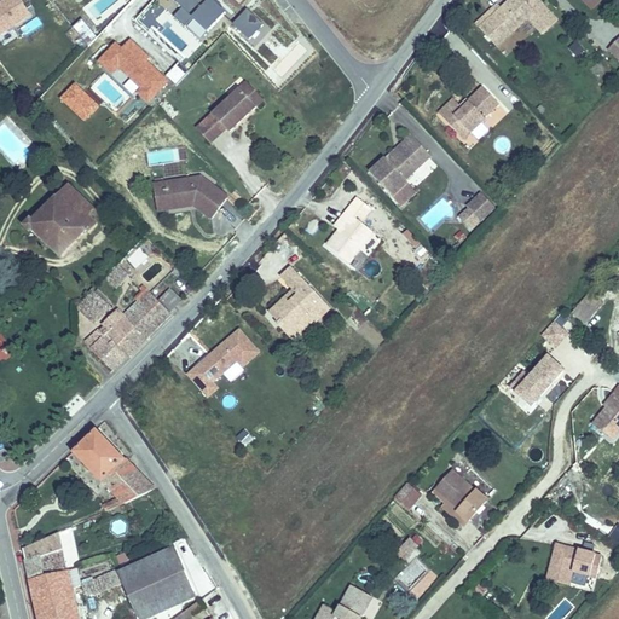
[(22,0),(0,0),(0,35),(32,13),(22,0)]
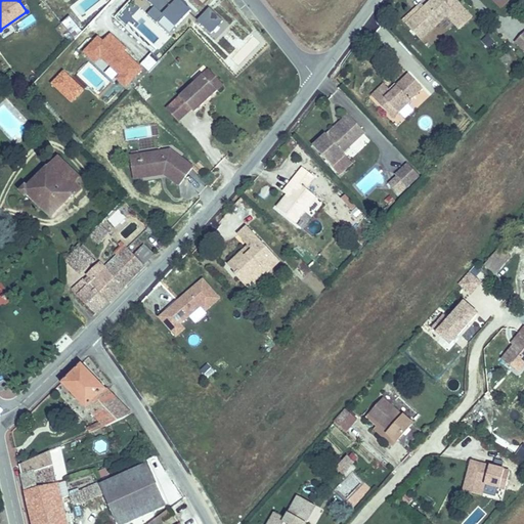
[(150,0),(147,4),(153,8),(162,17),(163,17),(179,0),(150,0)]
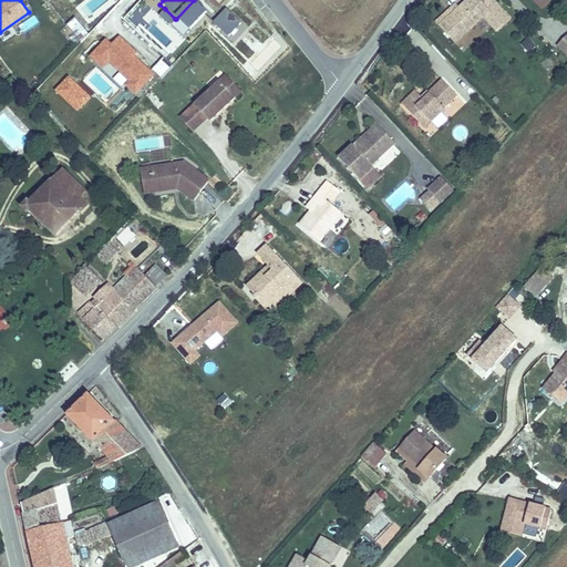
[(485,13),(498,27),(512,14),(498,0),(491,8),(484,0),(464,0),(460,4),(441,22),(456,39),(485,13)]
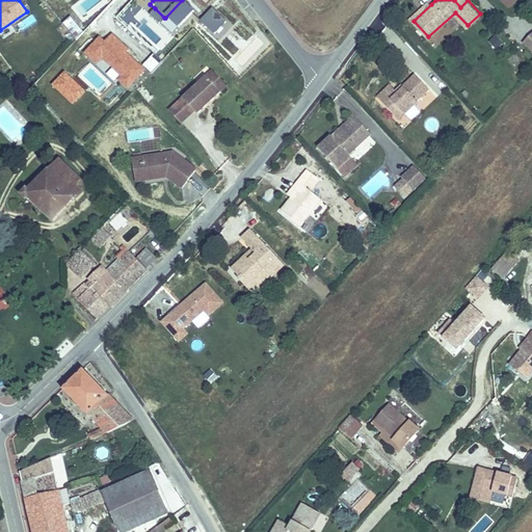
[(428,1),(410,18),(414,21),(431,4),(428,1)]
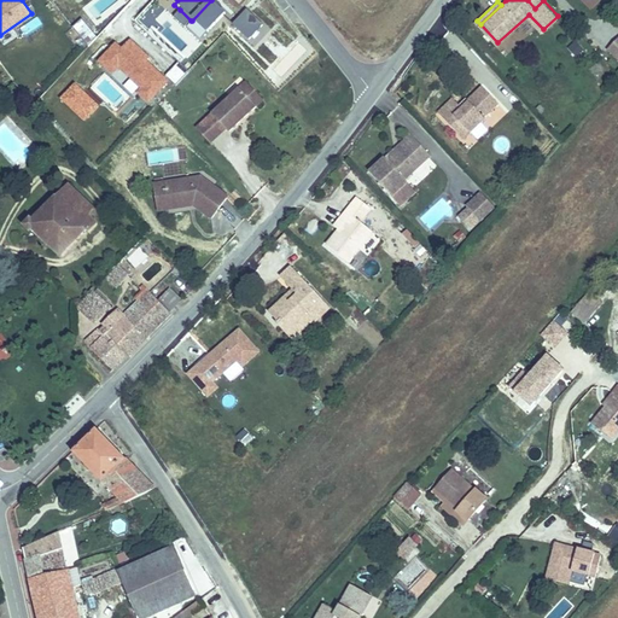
[(180,10),(172,18),(184,29),(191,21),(180,10)]
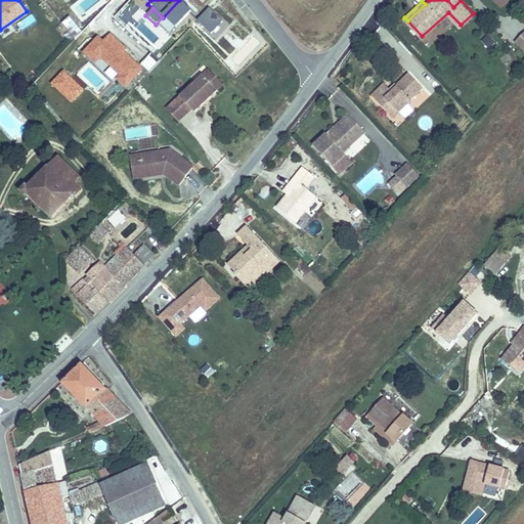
[(212,8),(200,20),(213,34),(225,22),(212,8)]
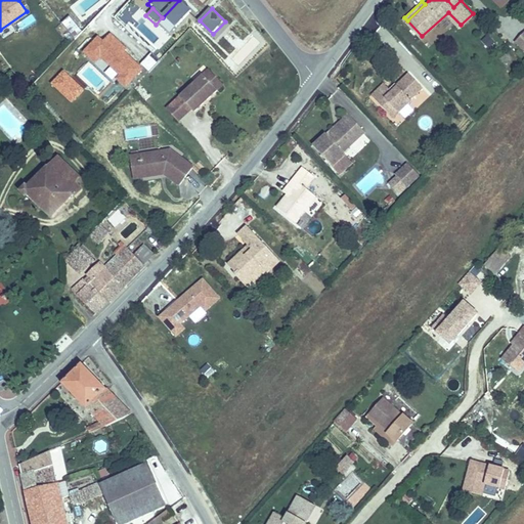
[(72,19),(66,24),(79,41),(86,33),(72,19)]
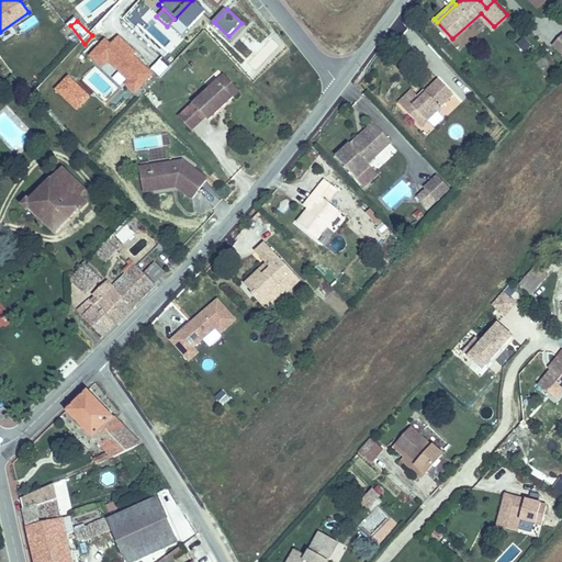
[(524,35),(516,41),(524,52),(531,45),(524,35)]
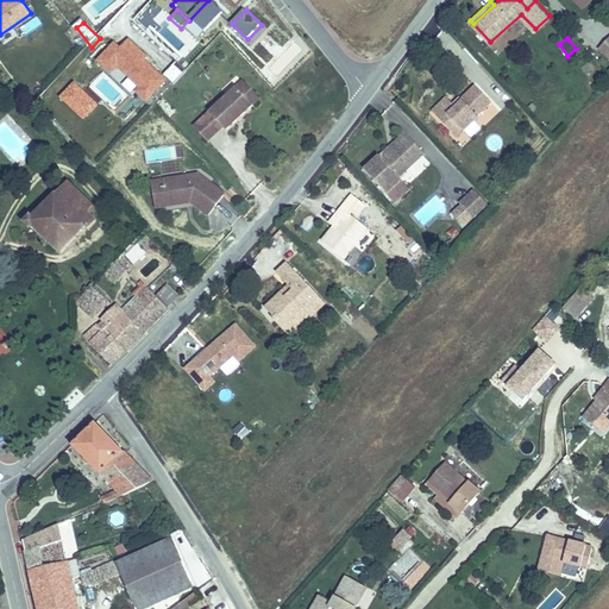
[(149,61),(132,44),(124,52),(118,48),(102,63),(114,74),(118,69),(142,90),(137,95),(148,105),(167,83),(145,64),(149,61)]
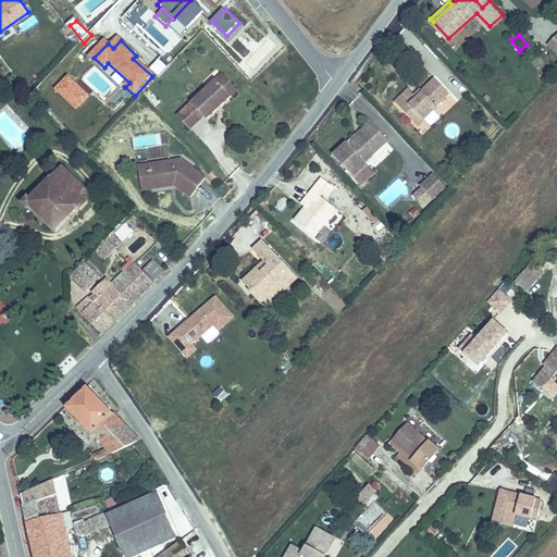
[(222,71),(215,77),(231,93),(237,87),(222,71)]
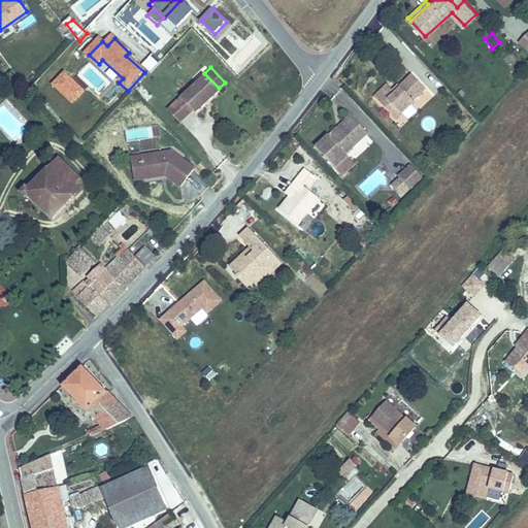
[(204,73),(169,107),(182,120),(194,106),(197,109),(219,88),(204,73)]
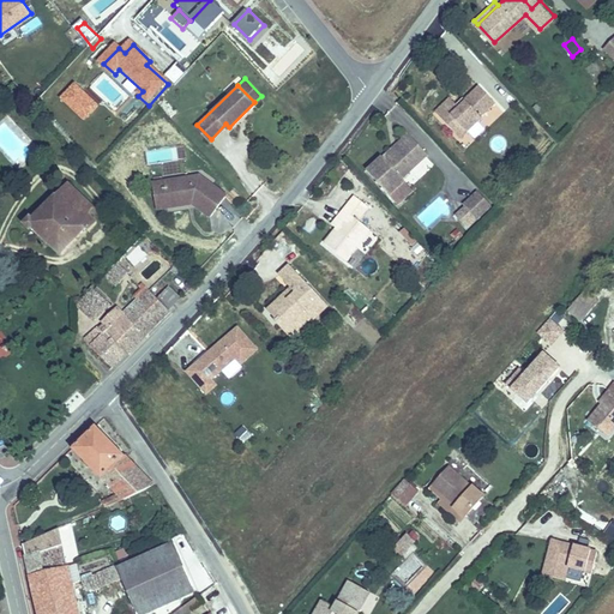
[(450,102),(435,116),(450,130),(456,124),(465,132),(479,118),(477,116),(492,102),(476,86),(462,101),(463,102),(456,108),(453,106),(450,102)]
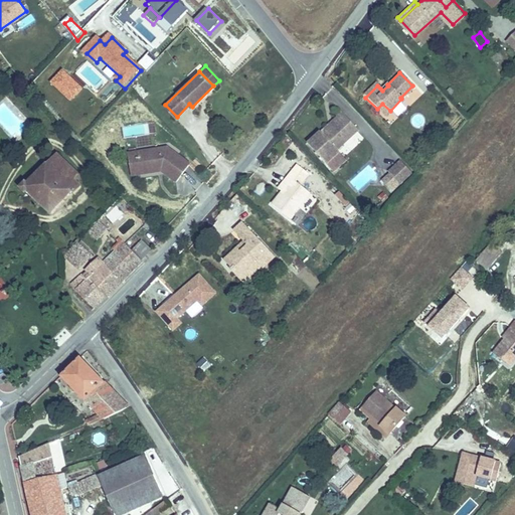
[(385,82),(380,89),(382,91),(388,86),(387,84),(385,82)]
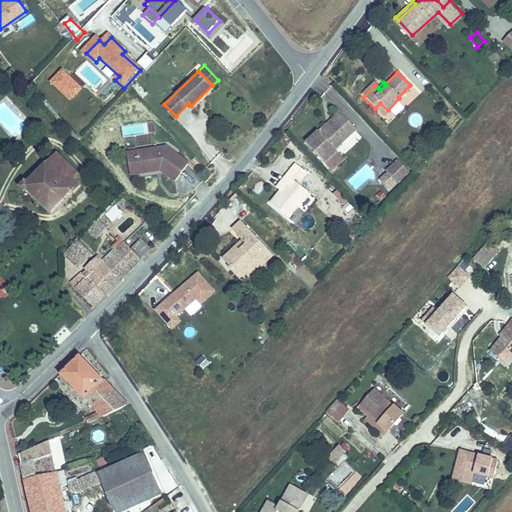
[(373,83),(361,94),(363,97),(375,85),(373,83)]
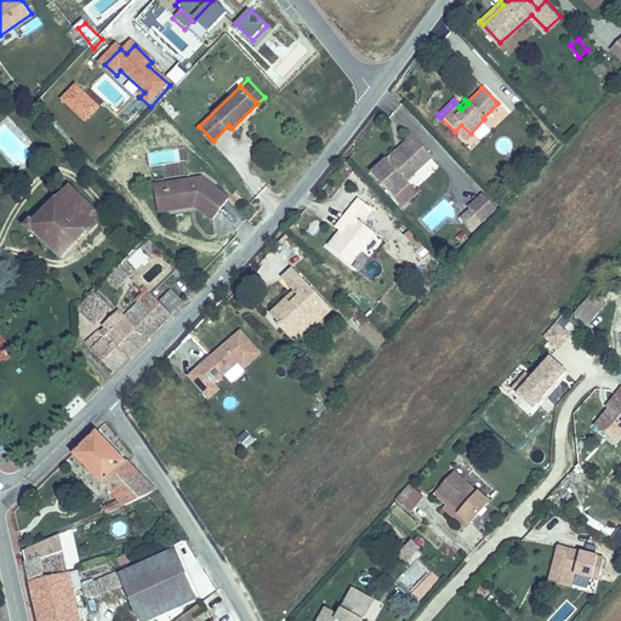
[(461,125),(455,131),(463,140),(471,134),(461,125)]
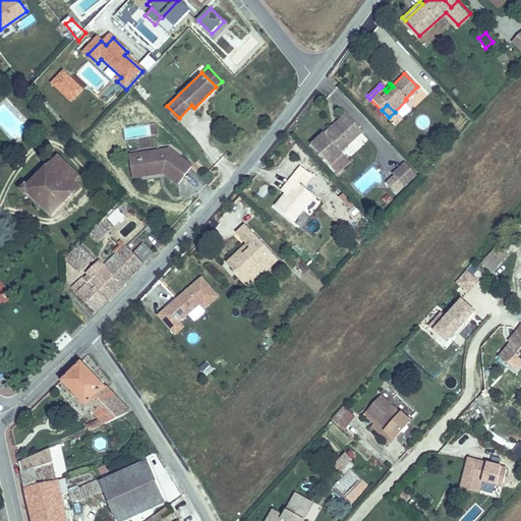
[(328,134),(348,114),(346,112),(325,132),(328,134)]
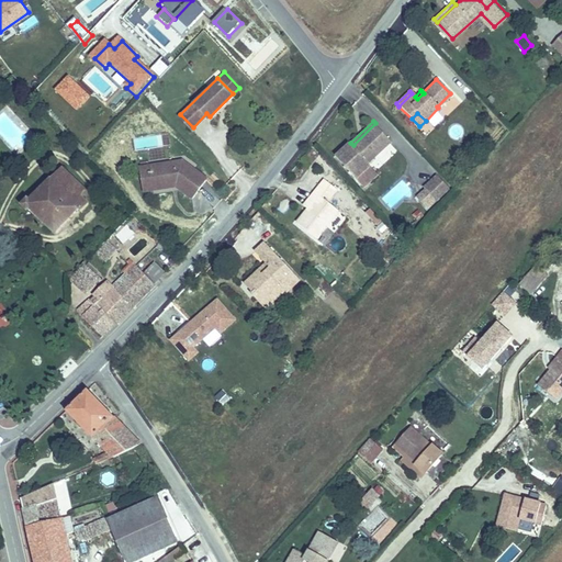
[(353,145),(350,143),(337,156),(358,178),(372,164),(370,161),(392,139),(375,123),(353,145)]
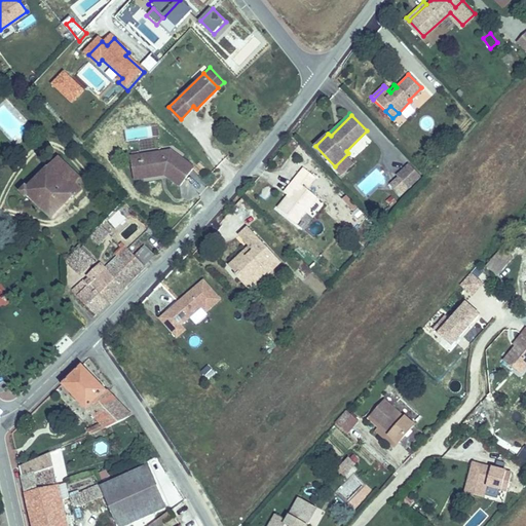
[(140,175),(158,173),(160,170),(163,170),(164,173),(183,182),(193,162),(168,150),(138,152),(140,175)]
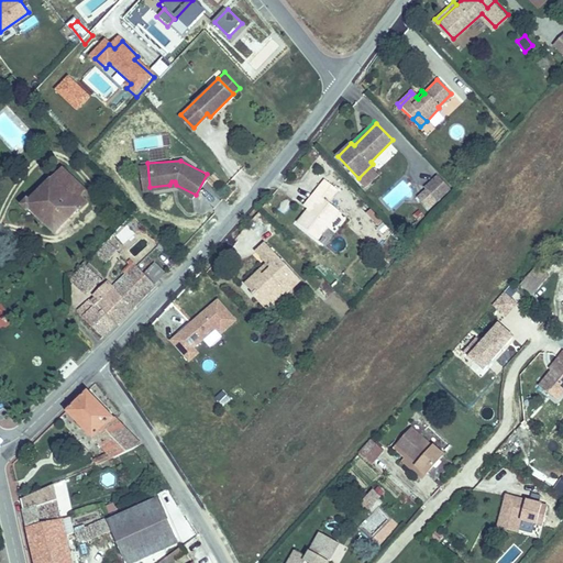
[(382,173),(373,164),(359,178),(367,187),(382,173)]
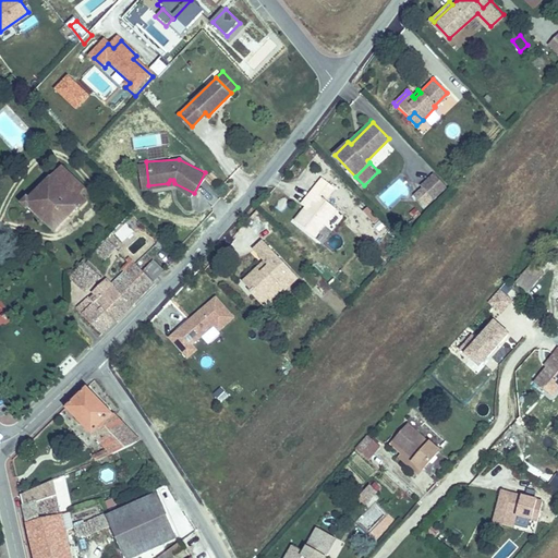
[(70,166),(61,174),(87,202),(96,193),(70,166)]
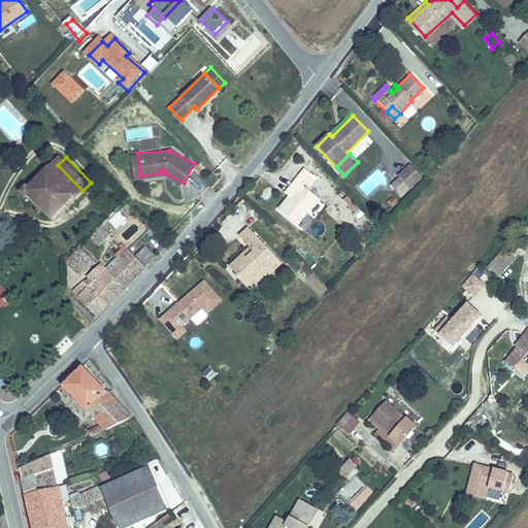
[(413,163),(401,174),(413,187),(424,175),(413,163)]
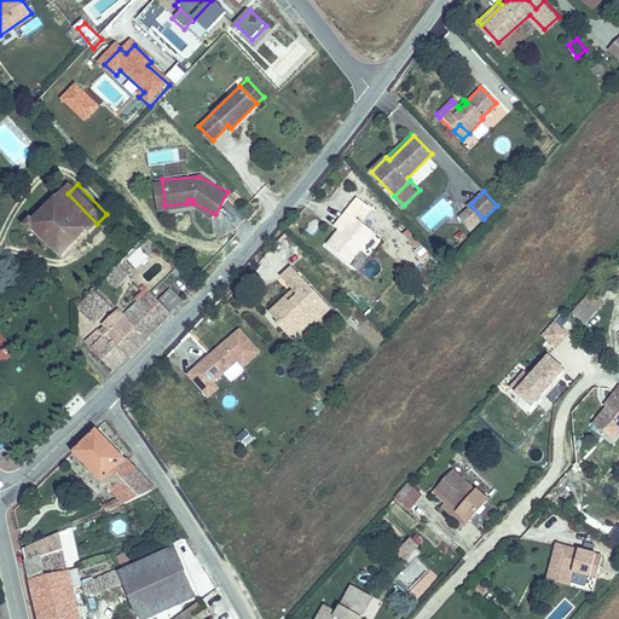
[(97,224),(68,194),(56,206),(59,212),(52,219),(45,210),(32,223),(63,256),(88,232),(97,241),(105,233),(97,224)]
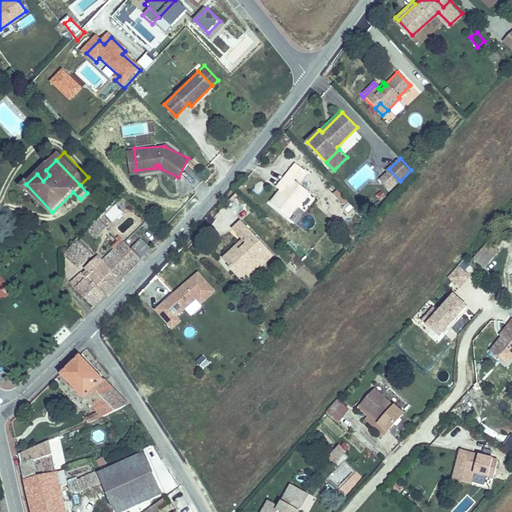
[(279,191),(270,203),(287,216),(307,189),(298,182),(306,171),(294,163),(286,174),(289,177),(279,191)]
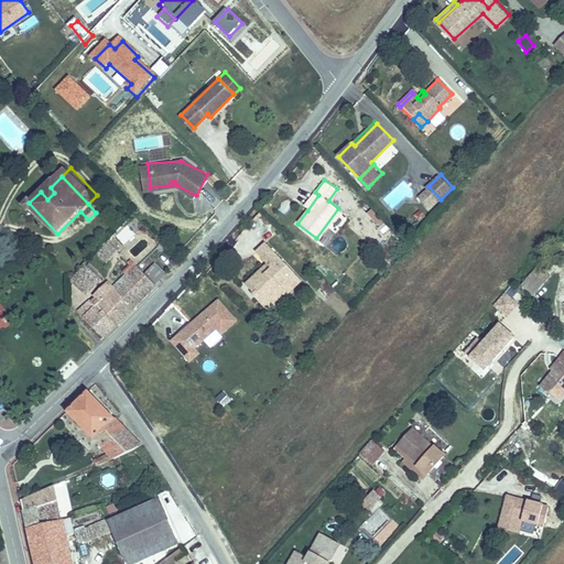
[(307,210),(318,195),(315,192),(303,207),(307,210)]
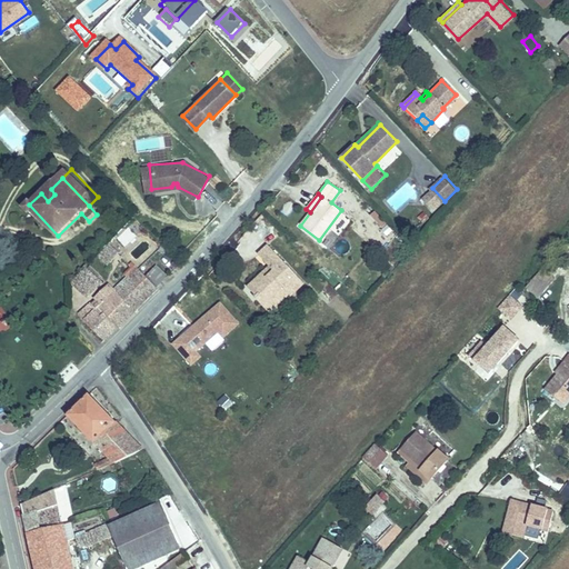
[(381,226),(387,221),(375,209),(370,215),(381,226)]
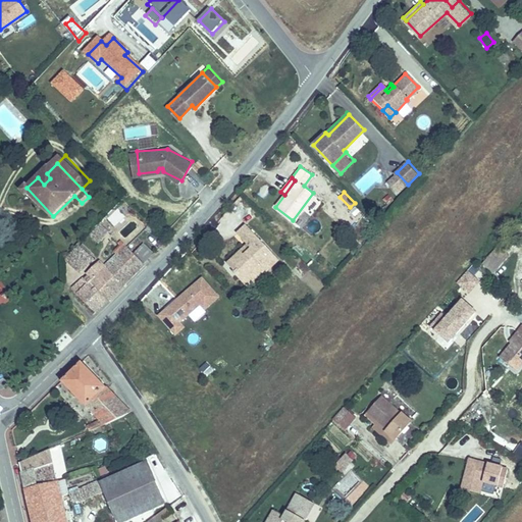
[(105,231),(99,225),(92,231),(98,239),(105,231)]
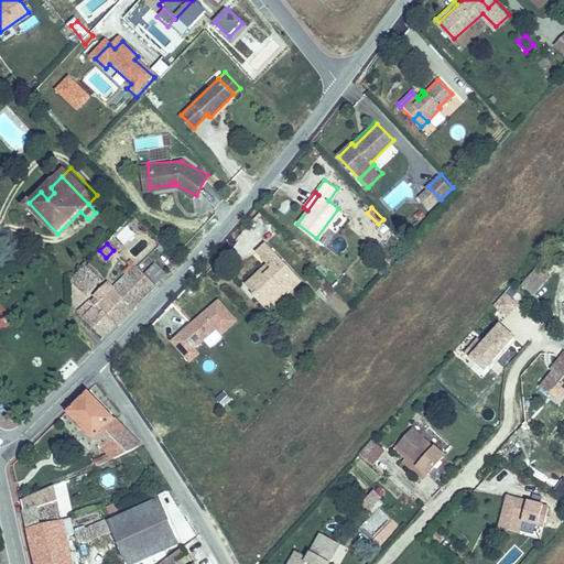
[(261,271),(247,286),(253,293),(252,294),(255,297),(260,292),(267,300),(281,285),(284,289),(289,293),(302,281),(266,243),(256,252),(268,264),(272,269),(266,275),(261,271)]
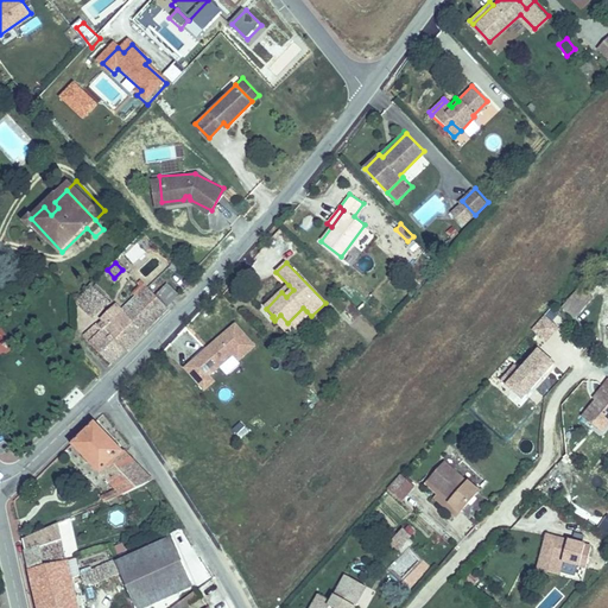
[(145,287),(143,290),(128,305),(150,327),(169,308),(164,303),(177,291),(166,283),(154,295),(145,287)]
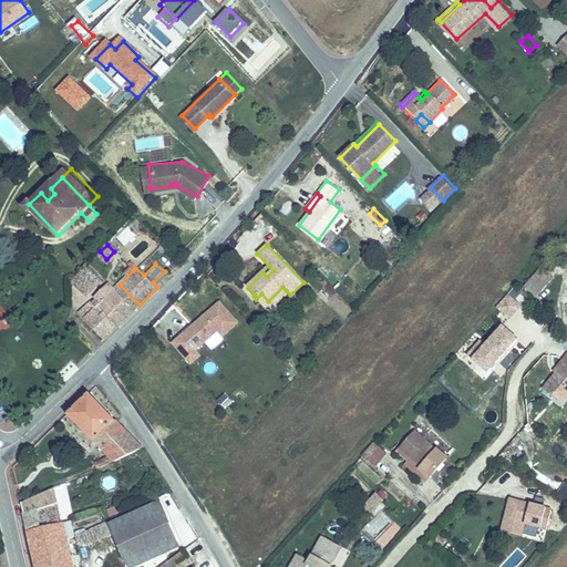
[(555,276),(543,265),(526,284),(539,295),(555,276)]
